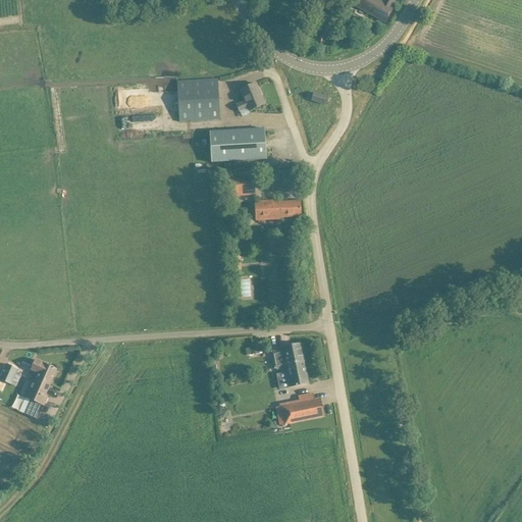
[(382,0),(382,2),(377,0),(359,0),(356,6),(385,22),(397,0),(382,0)]
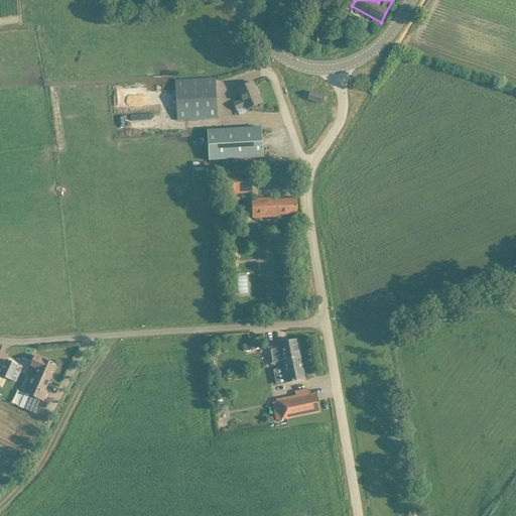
[(126,5),(119,7),(121,14),(128,12),(126,5)]
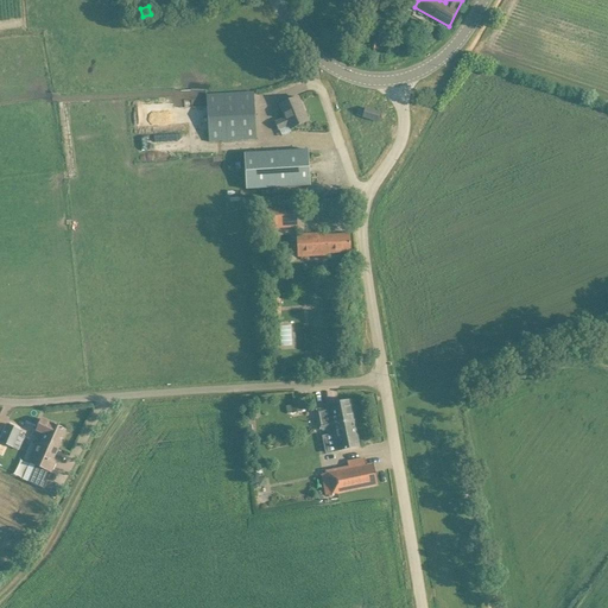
[(372,42),(371,50),(381,51),(382,45),(377,44),(377,42),(372,42)]
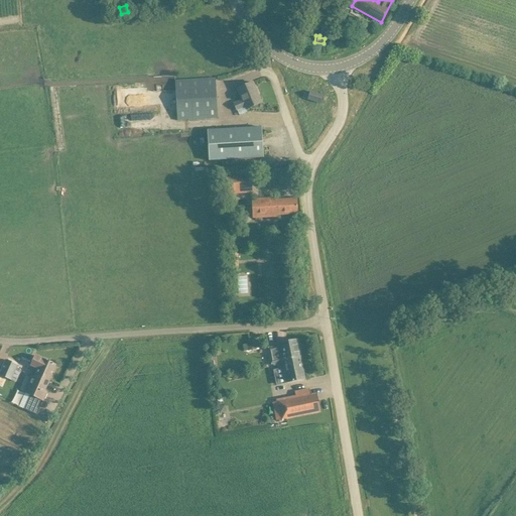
[(215,78),(175,80),(177,121),(208,119),(218,119),(215,78)]
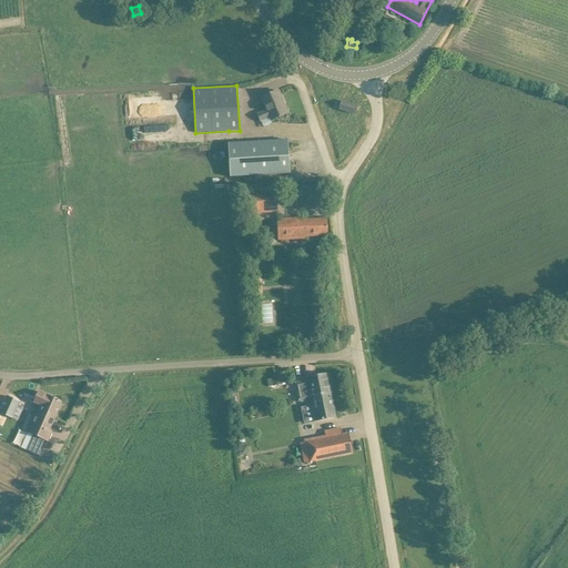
[(279,91),(261,98),(266,110),(257,114),(261,121),(270,118),(271,121),(287,113),(279,91)]
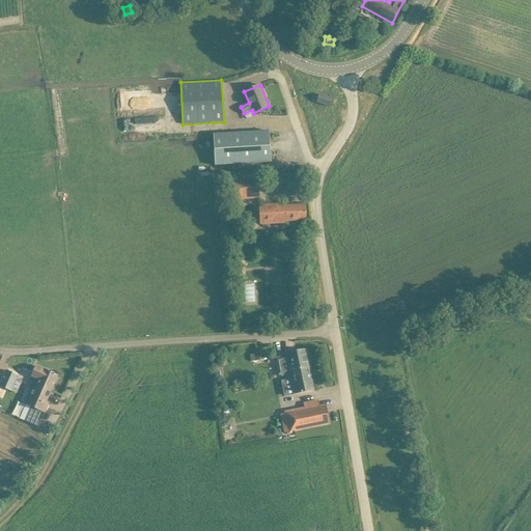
[(330,107),(332,99),(318,94),(316,103),(330,107)]
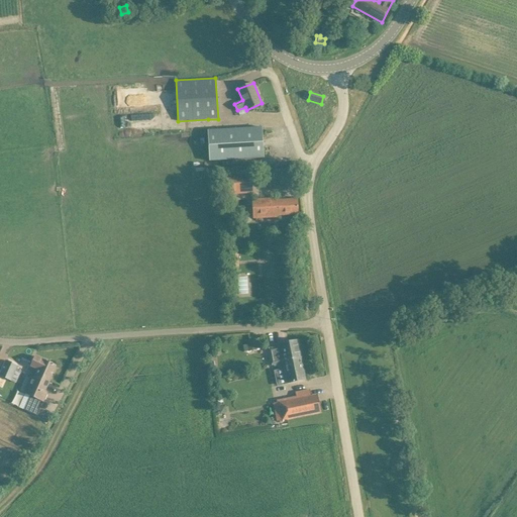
[(124,119),(125,131),(140,131),(139,119),(124,119)]
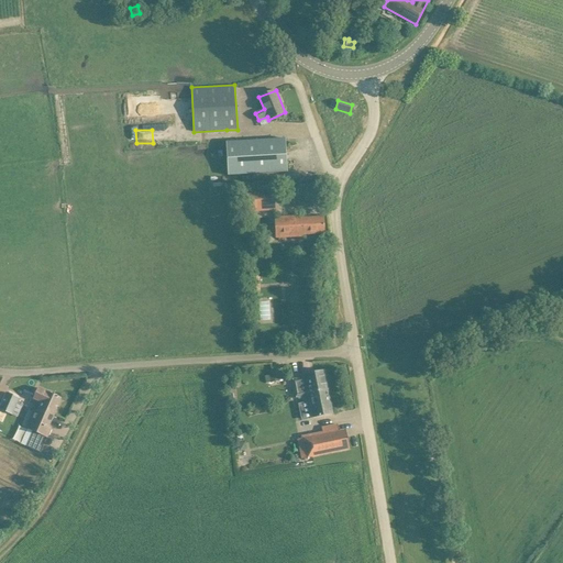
[(225,144),(227,176),(286,172),(285,141),(225,144)]
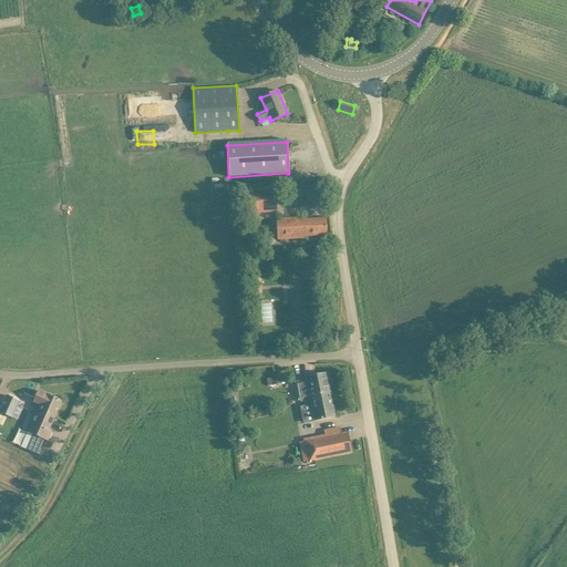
[(277,213),(276,192),(246,193),(247,214),(277,213)]
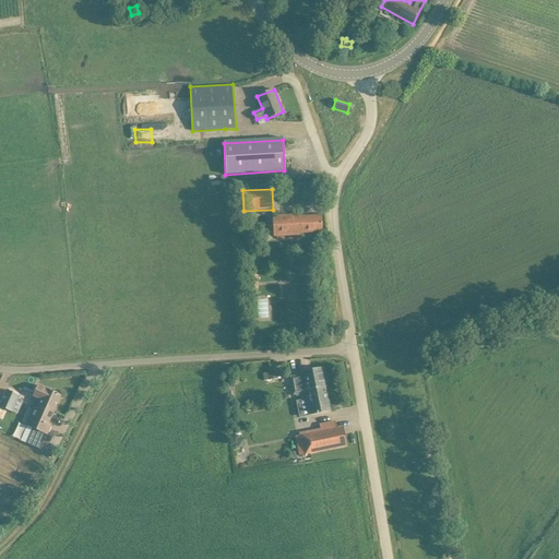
[(301,235),(301,234),(322,232),(321,216),(300,217),(300,215),(273,217),(274,237),(301,235)]
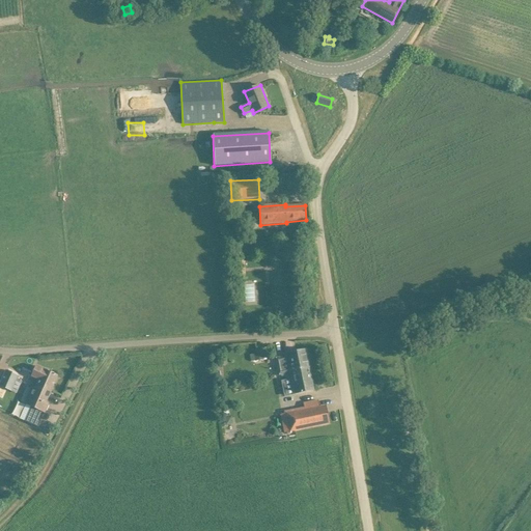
[(247,286),(248,305),(258,305),(258,286),(247,286)]
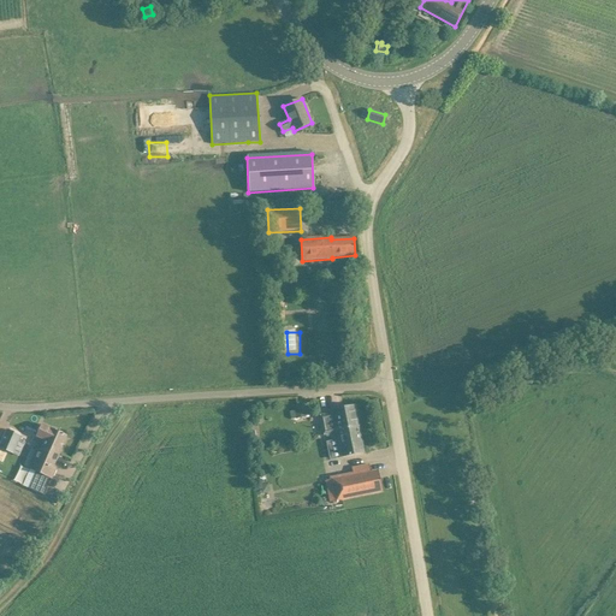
[(326,410),(327,414),(319,416),(321,432),(330,431),(332,442),(341,440),(344,457),(363,454),(354,406),(326,410)]
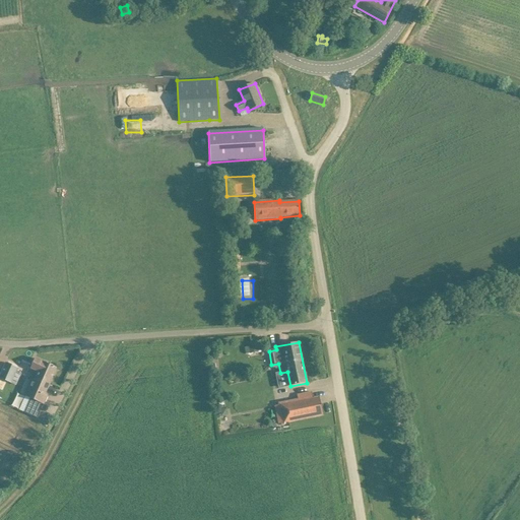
[(35,359),(30,369),(39,372),(37,377),(50,383),(57,368),(35,359)]
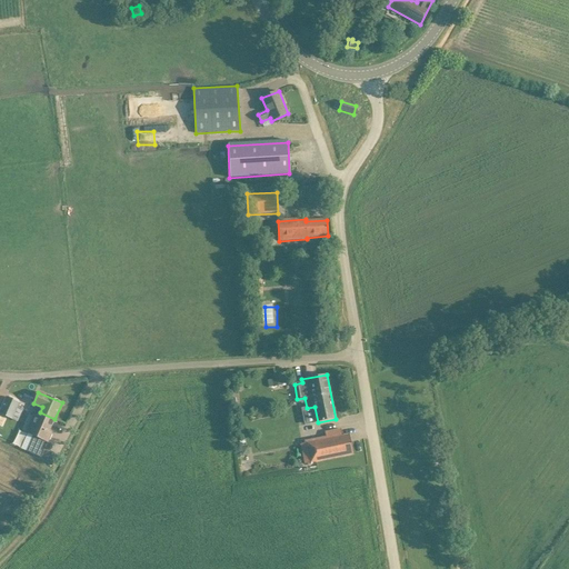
[(0,412),(0,413),(13,419),(20,402),(7,397),(2,407),(0,412)]
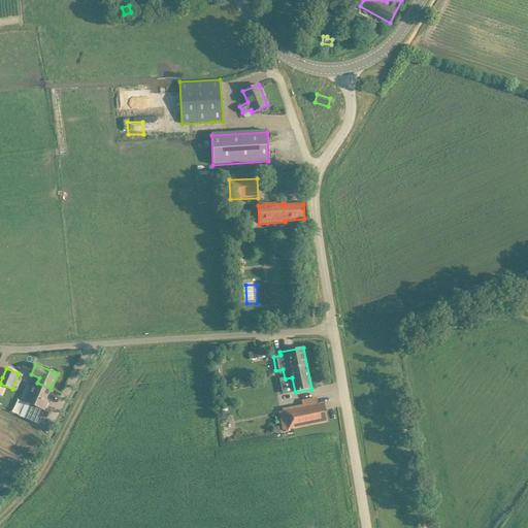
[(37,416),(40,409),(44,410),(48,402),(45,401),(51,389),(37,383),(32,393),(29,392),(25,401),(31,404),(28,411),(37,416)]
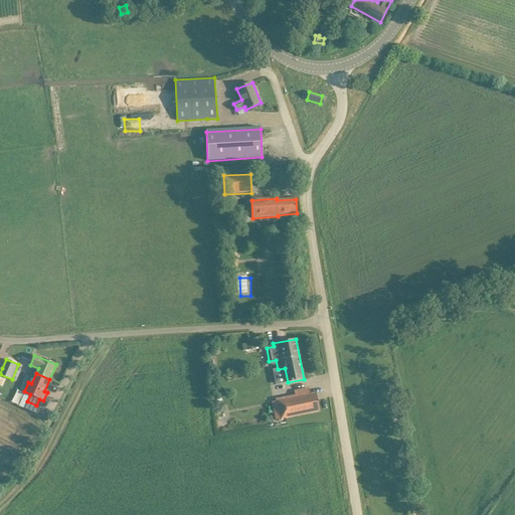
[(272,401),(275,420),(320,411),(316,393),(309,394),(308,389),(294,392),(295,394),(275,398),(276,400),(272,401)]
